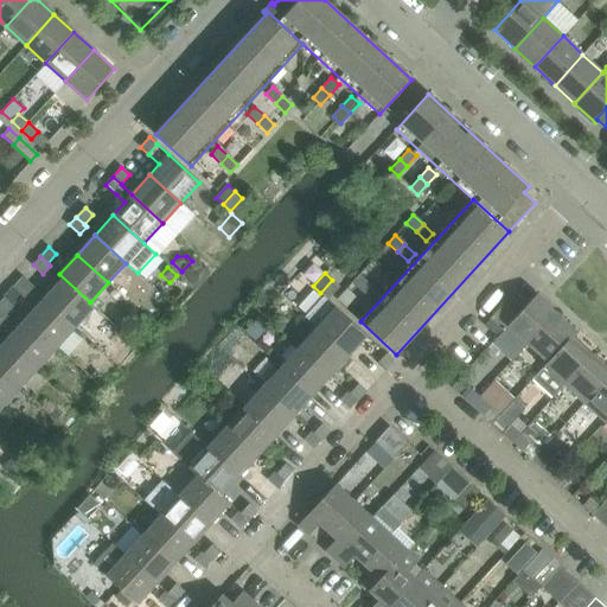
[(62,279),(44,299),(75,327),(94,306),(90,302),(59,274),(58,275),(62,279)]
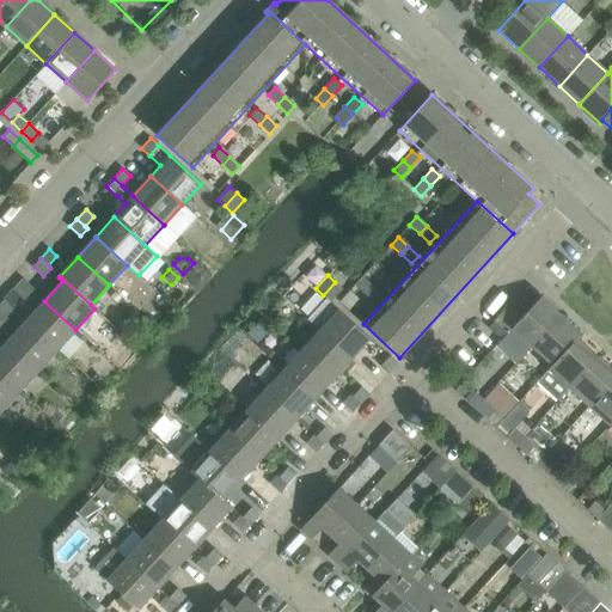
[(354,285),(365,294),(372,286),(361,277),(354,285)]
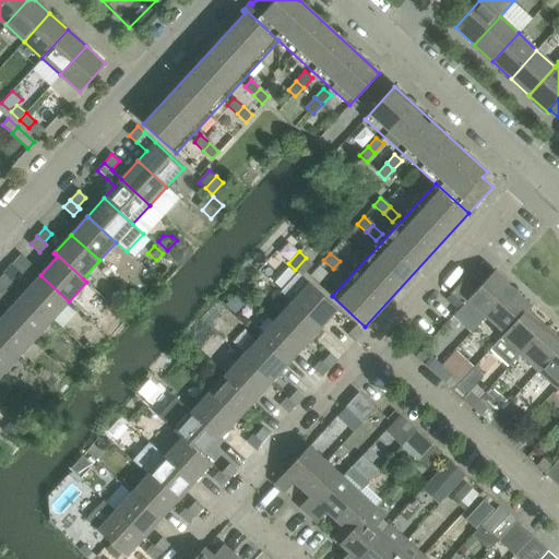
[(312,263),(306,258),(295,270),(301,275),(312,263)]
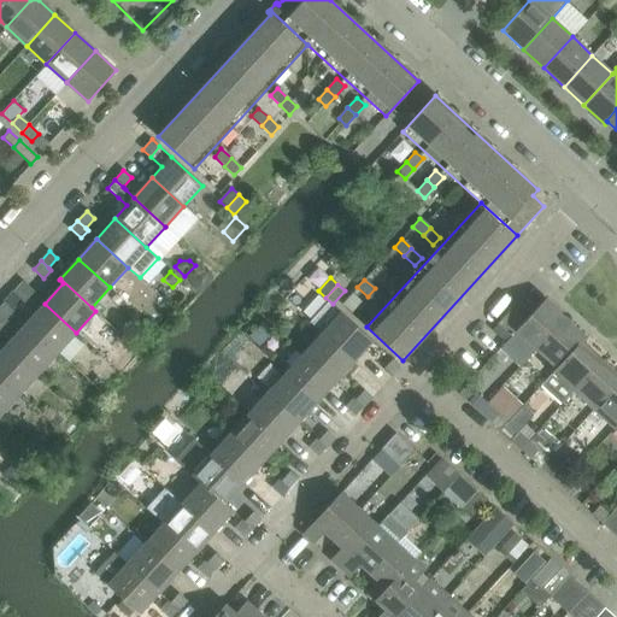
[(385,298),(375,288),(368,297),(377,306),(385,298)]
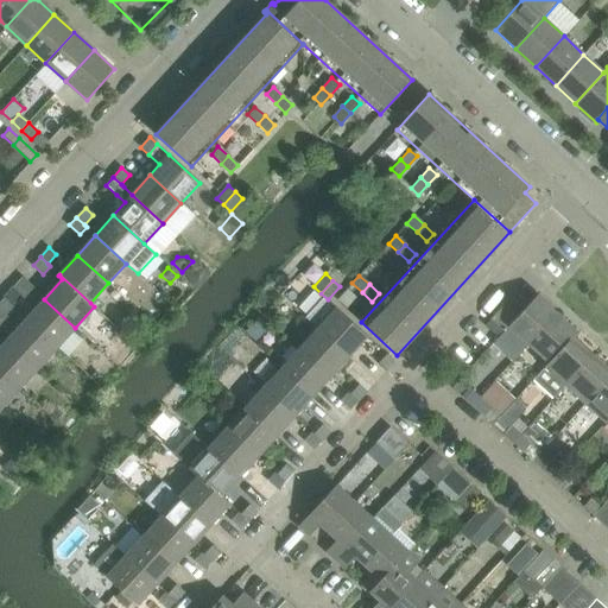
[(4,297),(11,304),(20,295),(12,287),(4,297)]
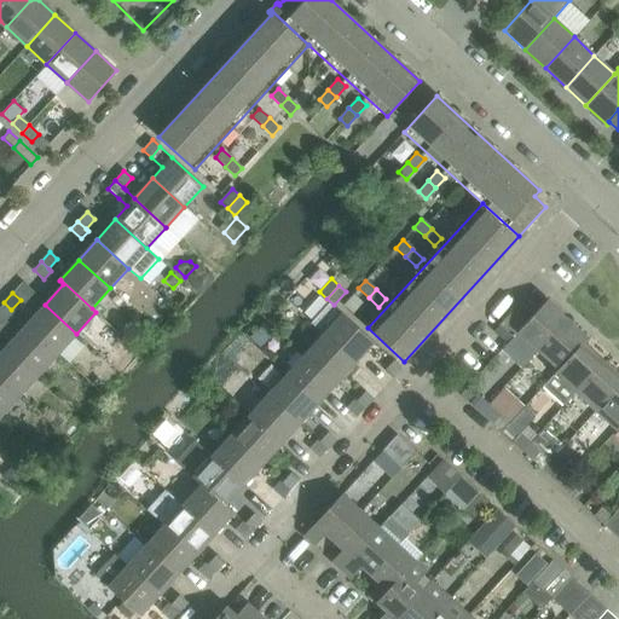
[(519,333),(538,351),(567,319),(547,300),(537,310),(524,298),(498,324),(513,339),(519,333)]
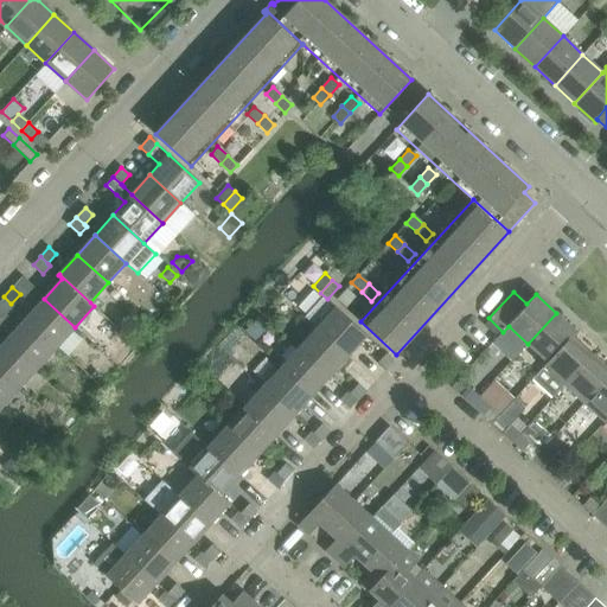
[(13,306),(11,304),(4,296),(0,300),(0,307),(6,314),(13,306)]
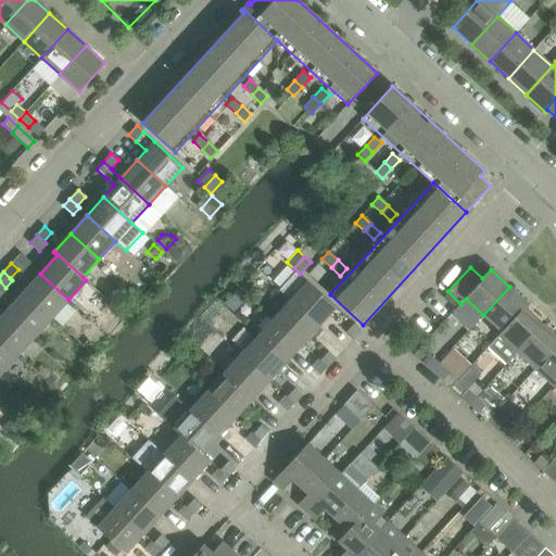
[(298,273),(280,291),(290,300),(318,326),(336,307),(307,281),(298,273)]
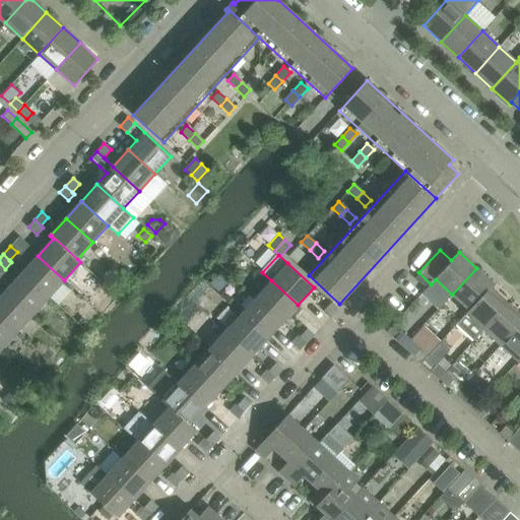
[(49,297),(64,280),(38,256),(22,272),(49,297)]
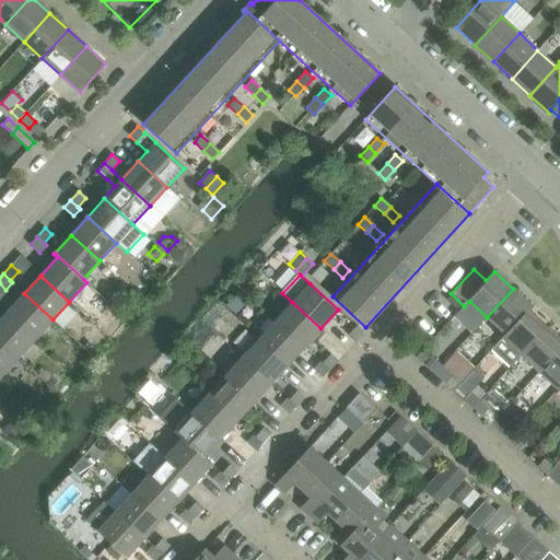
[(487,317),(504,334),(505,335),(528,310),(528,311),(533,306),(513,289),(487,317)]
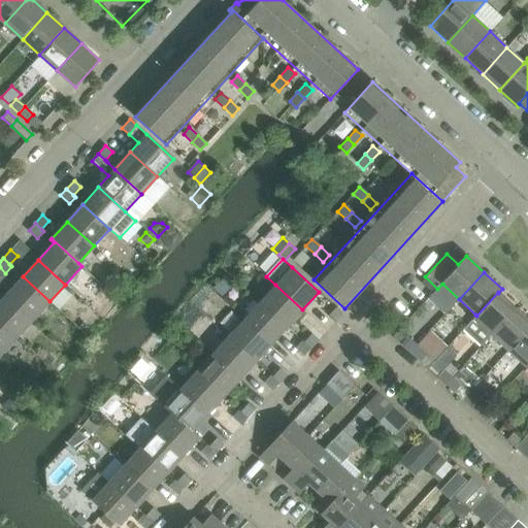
[(227,273),(215,288),(224,296),(237,283),(227,273)]
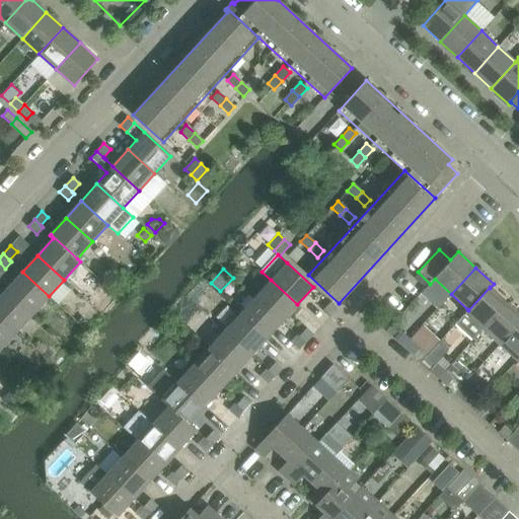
[(32,313),(49,296),(22,272),(6,289),(32,313)]
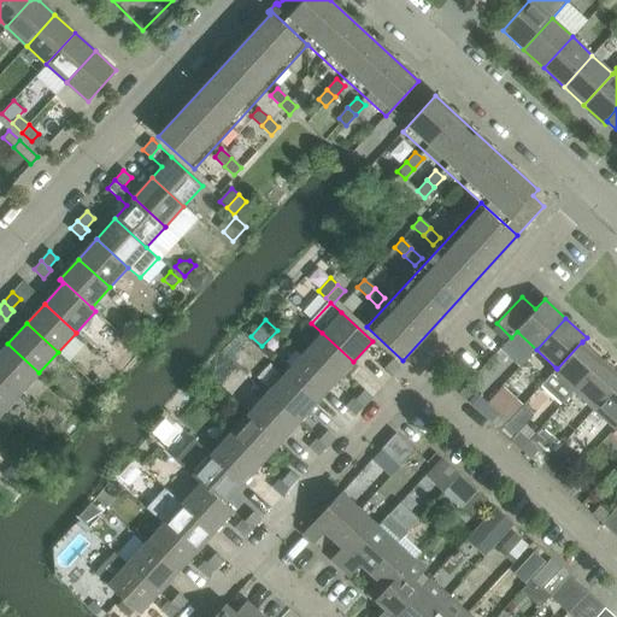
[(322,333),(304,353),(335,382),(353,362),(322,333)]
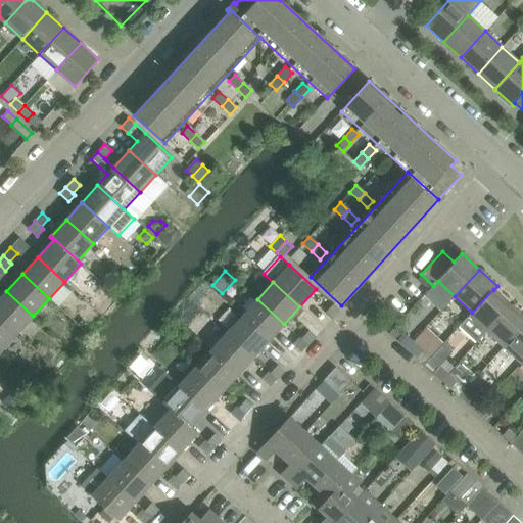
[(468,315),(486,332),(510,305),(493,290),(493,289),(472,313),(471,312),(468,315)]
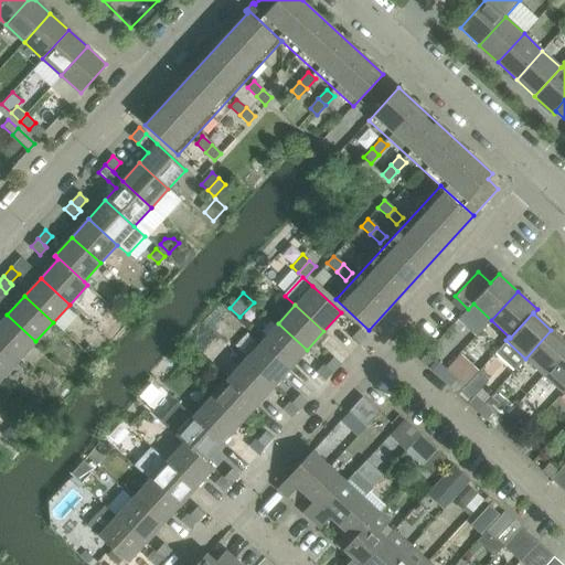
[(7,315),(0,322),(0,342),(19,360),(35,341),(7,315)]
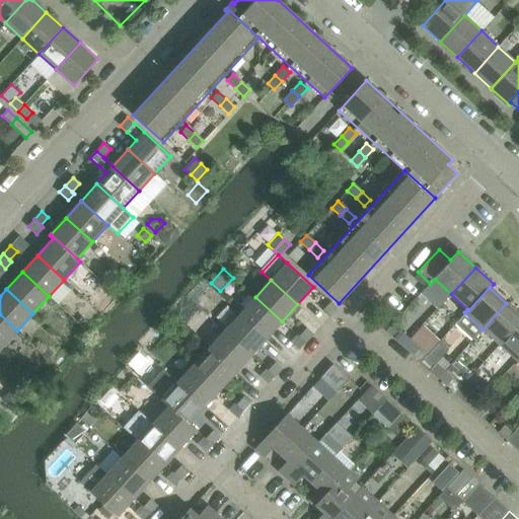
[(267,339),(282,321),(255,297),(239,314),(267,339)]
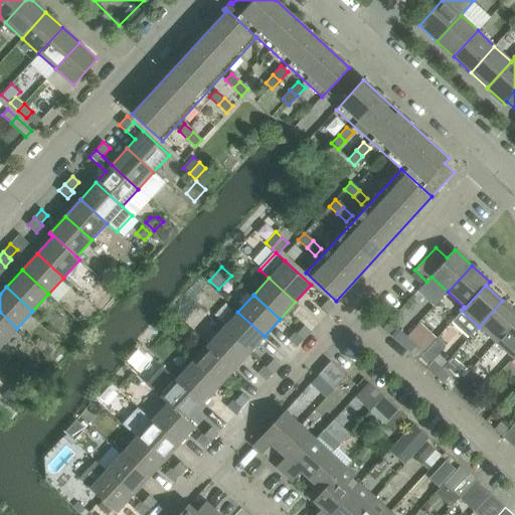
[(320,308),(326,314),(334,306),(328,300),(320,308)]
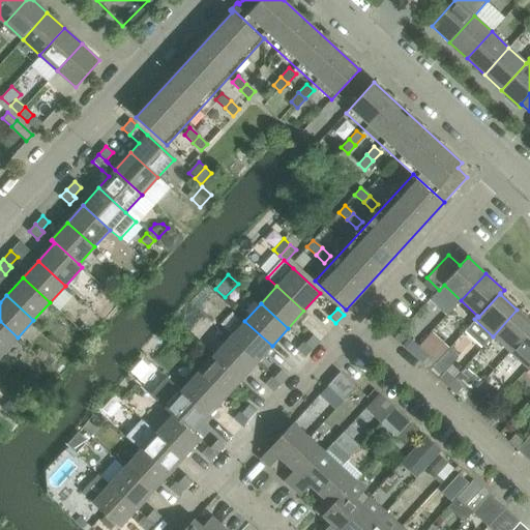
[(529,329),(529,321),(517,310),(493,336),(509,352),(529,329)]
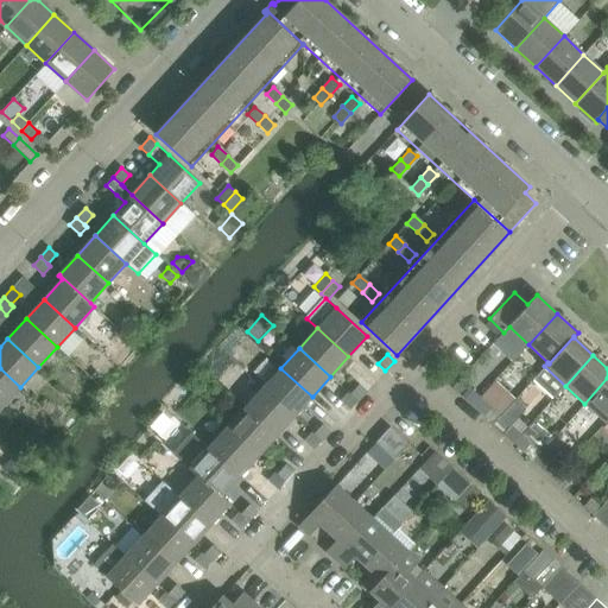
[(0,405),(2,407),(20,387),(0,368),(0,405)]
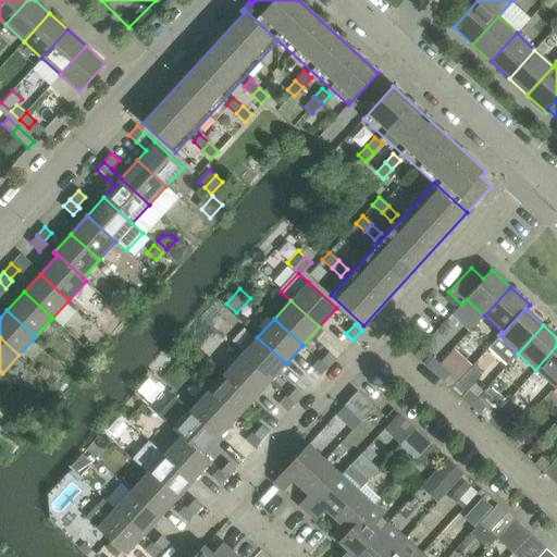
[(257,337),(240,356),(269,381),(286,363),(257,337)]
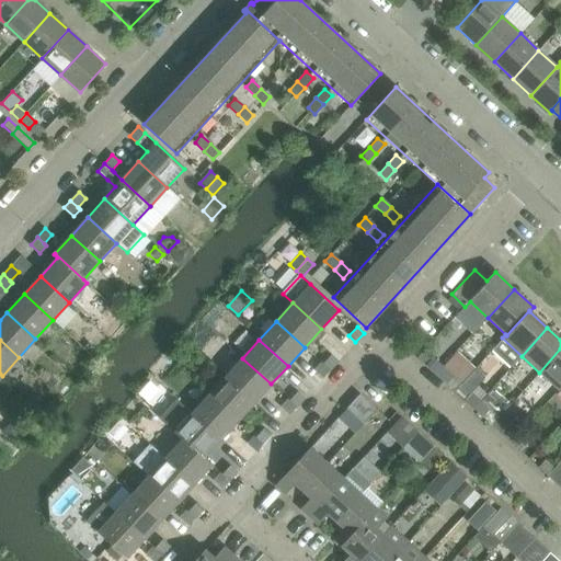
[(89,341),(84,345),(91,352),(95,346),(89,341)]
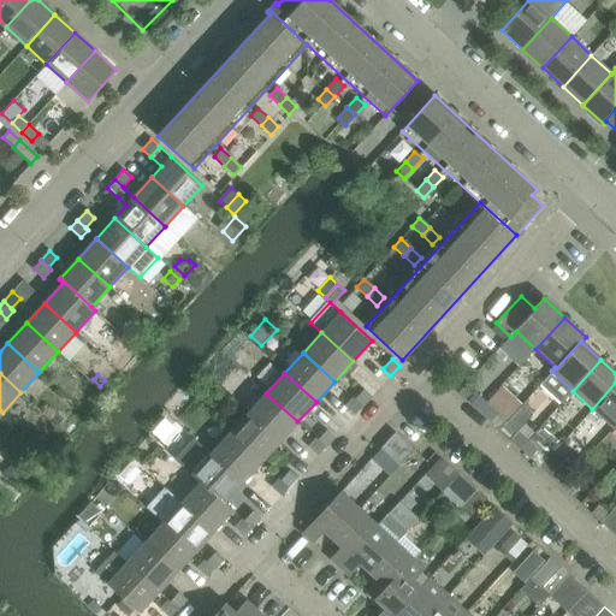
[(615,424),(615,383),(592,409),(612,427),(615,424)]
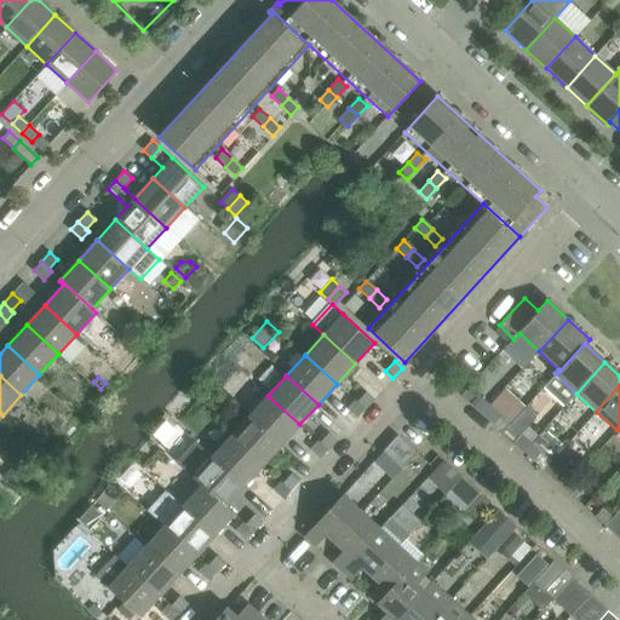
[(489,406),(482,414),(503,432),(524,407),(505,389),(489,406)]
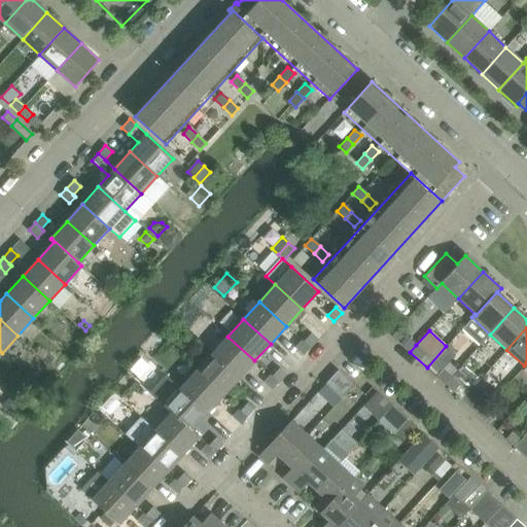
[(311,334),(304,342),(310,348),(318,340),(311,334)]
